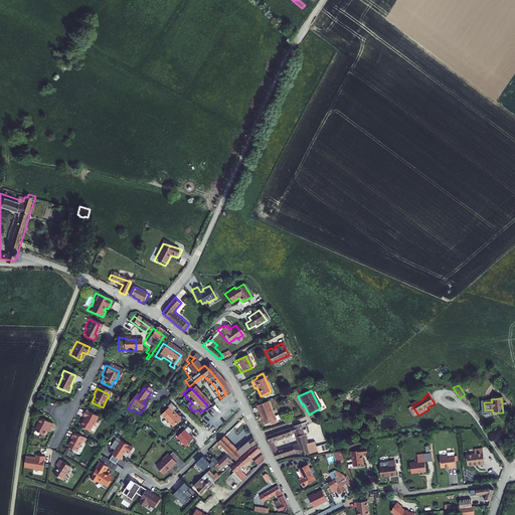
[(177,407),(171,402),(167,406),(168,407),(162,413),(165,416),(164,417),(168,421),(169,420),(174,425),(177,422),(178,423),(182,419),(179,417),(180,417),(176,413),(173,411),(177,407)]
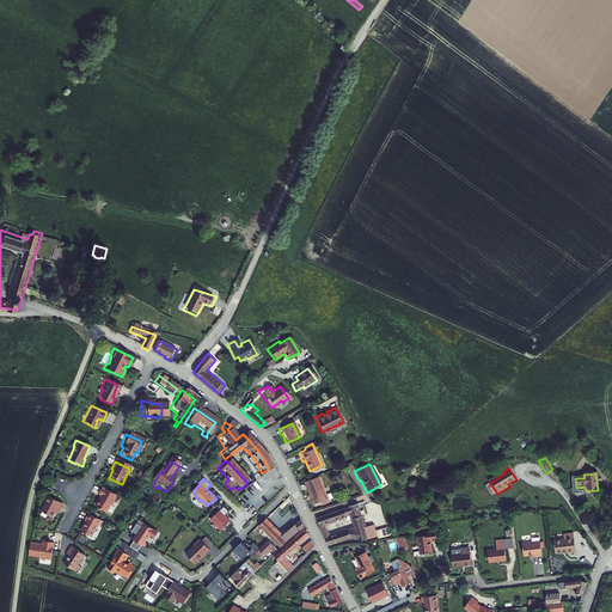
[(317,478),(303,483),(305,490),(306,490),(312,505),(318,503),(319,507),(326,505),(317,478)]
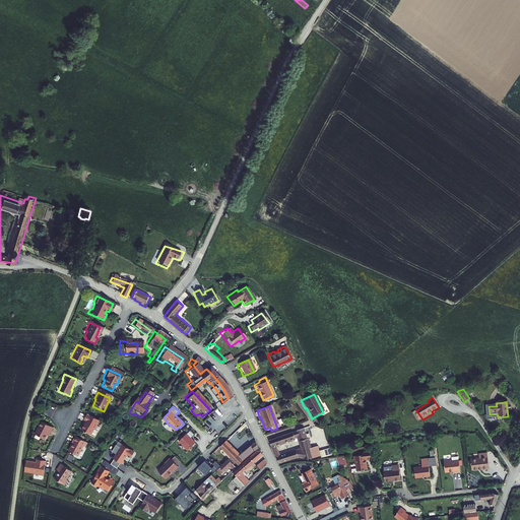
[(98,424),(84,417),(82,424),(84,425),(80,433),(92,439),(93,438),(96,433),(94,432),(98,424)]
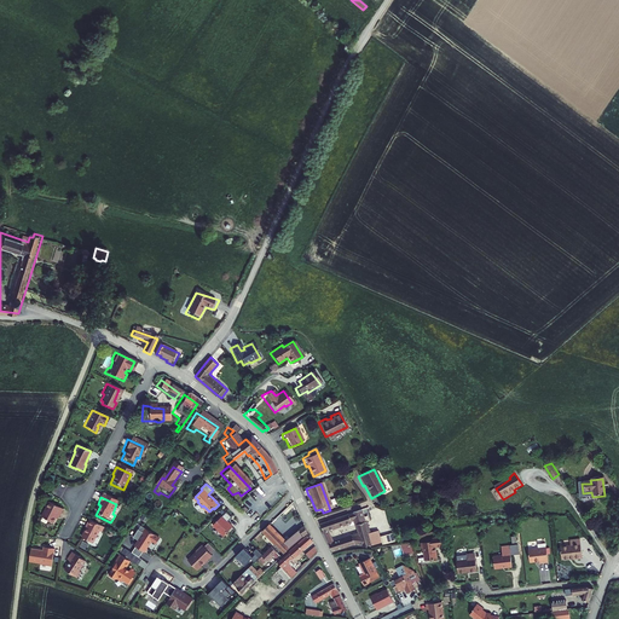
[(41,520),(40,525),(46,527),(47,524),(56,526),(59,519),(62,520),(65,513),(47,504),(40,520),(41,520)]
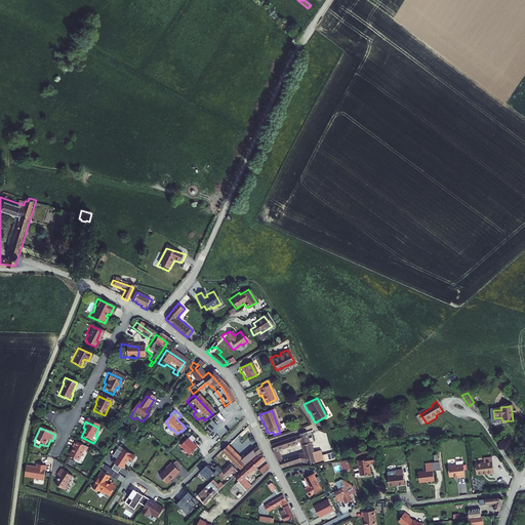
[(246,435),(243,428),(217,453),(235,473),(244,462),(255,453),(253,447),(236,460),(229,453),(246,435)]
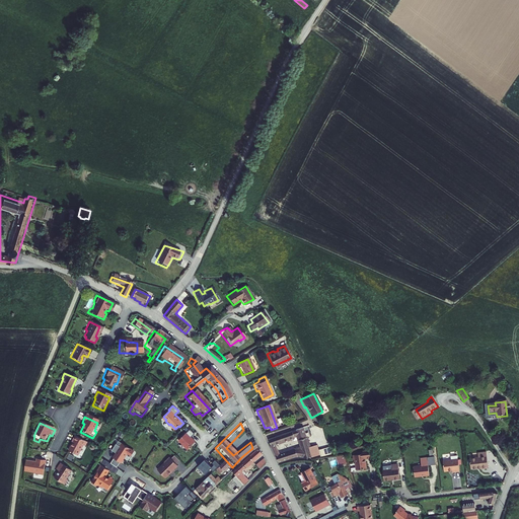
[(317,445),(310,447),(308,438),(306,438),(303,428),(268,440),(278,463),(296,457),(309,456),(320,455),(317,445)]
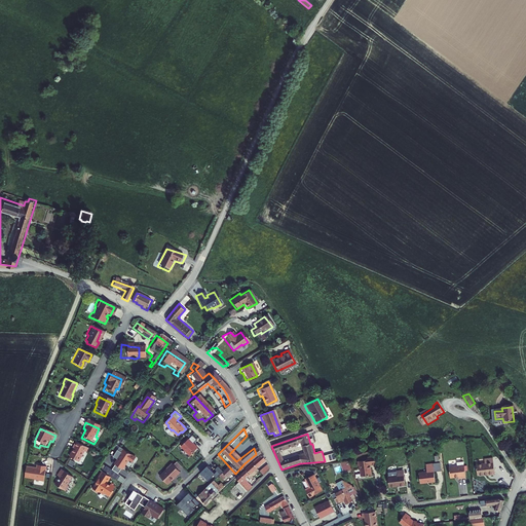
[(197,439),(192,435),(181,446),(190,454),(197,447),(193,443),(197,439)]
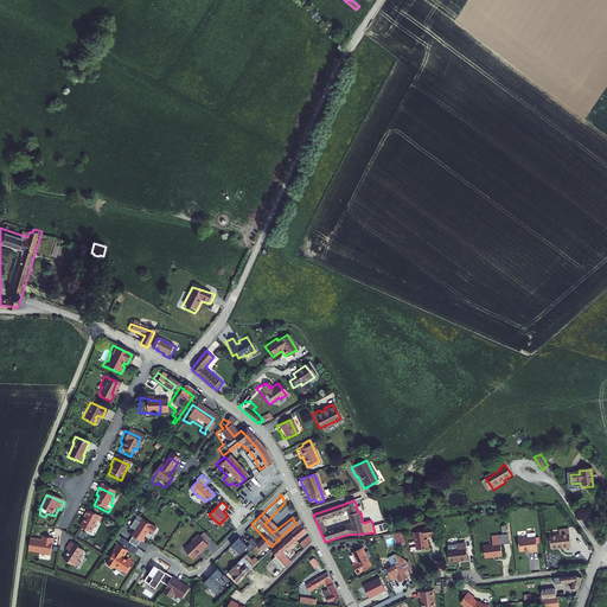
[(82,521),(76,531),(88,537),(94,525),(96,526),(97,522),(83,515),(81,519),(82,521)]
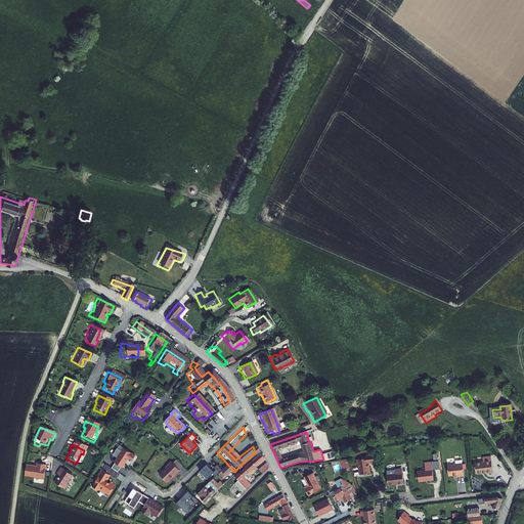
[(118,448),(114,453),(118,459),(115,462),(124,467),(126,463),(130,466),(137,456),(125,448),(122,450),(118,448)]
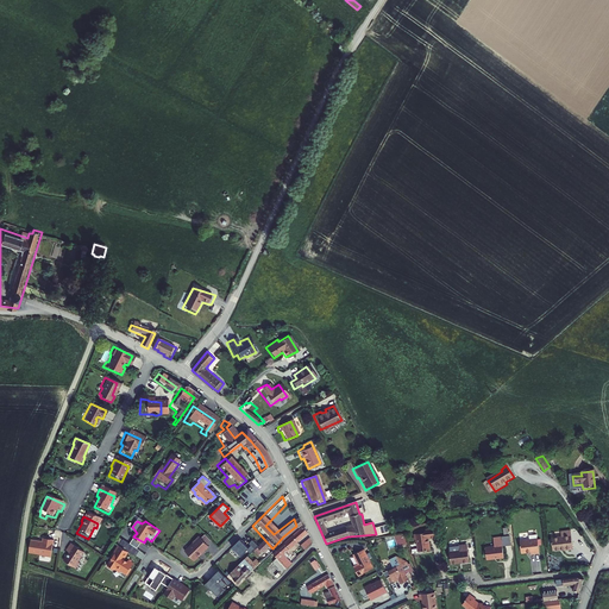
[(301,534),(296,528),(267,556),(281,571),(284,565),(281,560),(283,559),(280,554),(301,534)]
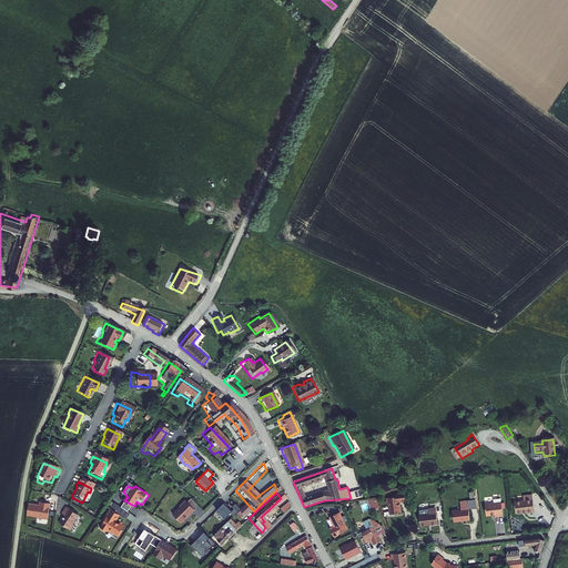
[(385,505),(386,516),(397,515),(396,504),(404,503),(404,494),(394,495),(394,498),(383,500),(384,506),(385,505)]
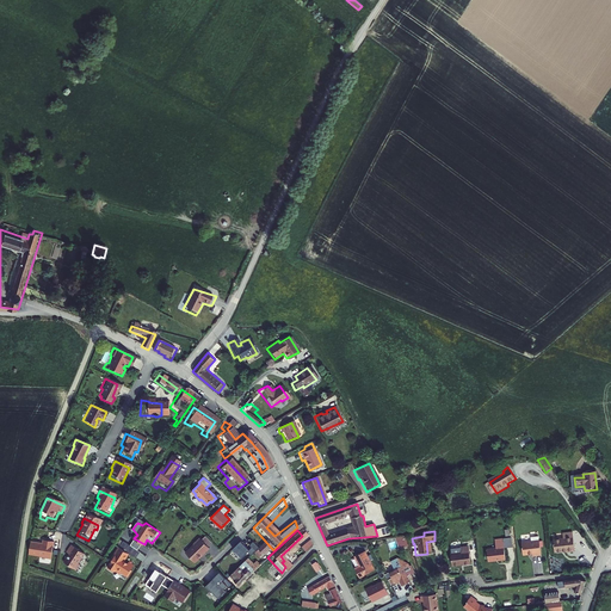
[(551,541),(553,553),(567,551),(567,553),(573,551),(571,534),(560,535),(561,539),(551,541)]
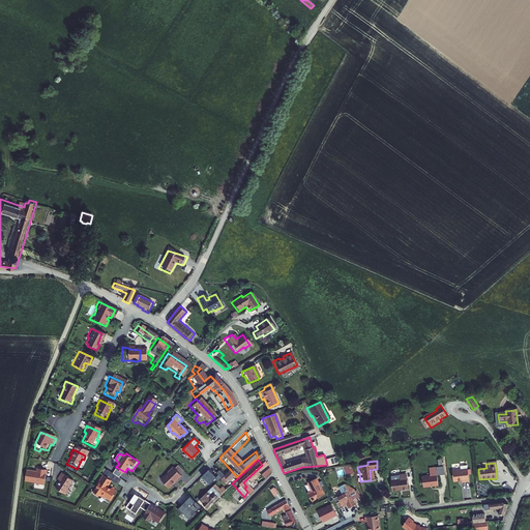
[(354,473),(351,464),(344,466),(346,475),(354,473)]
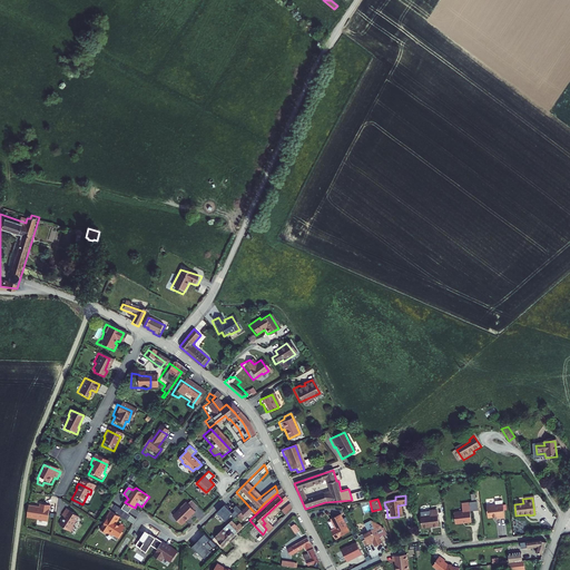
[(470,501),(471,510),(479,509),(478,500),(470,501)]
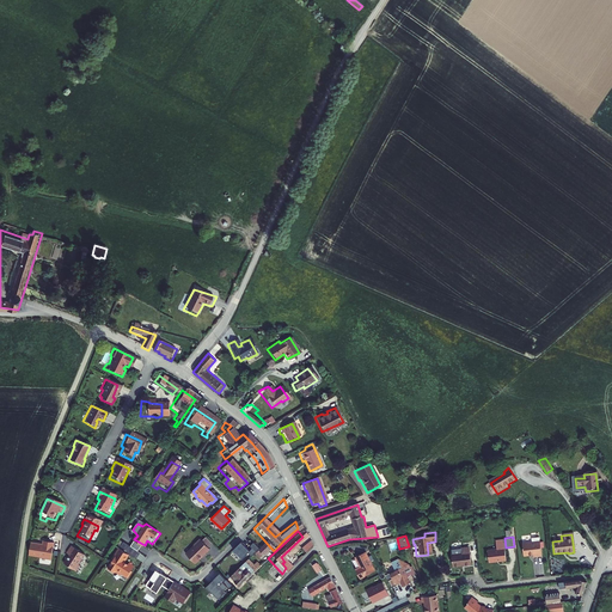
[(530,556),(530,558),(538,557),(536,538),(527,539),(528,544),(519,545),(520,557),(530,556)]
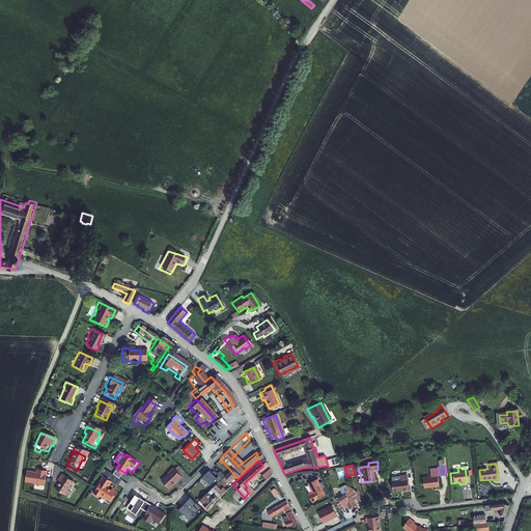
[(173,468),(161,480),(169,488),(182,476),(173,468)]
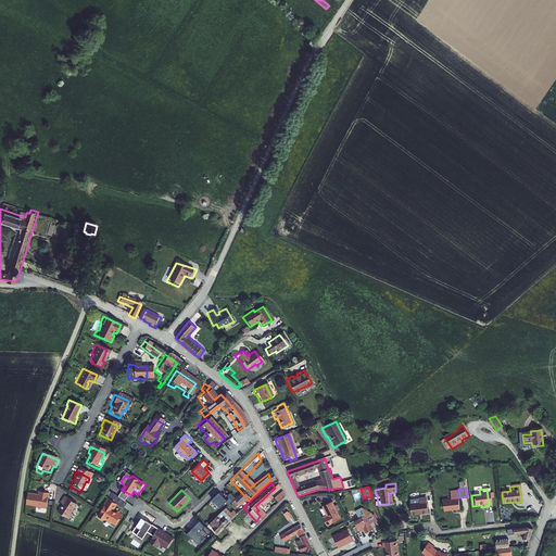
[(212,497),(219,507),(227,500),(219,491),(212,497)]
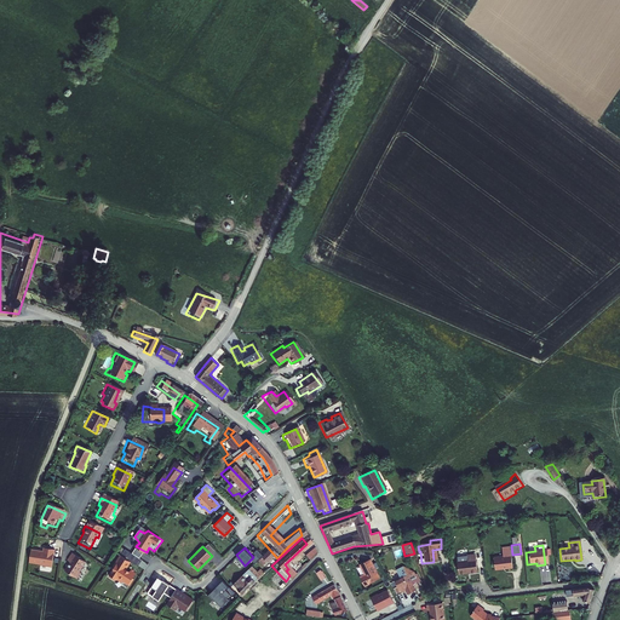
[(491,558),(492,570),(510,568),(506,547),(498,549),(499,552),(499,558),(491,558)]
